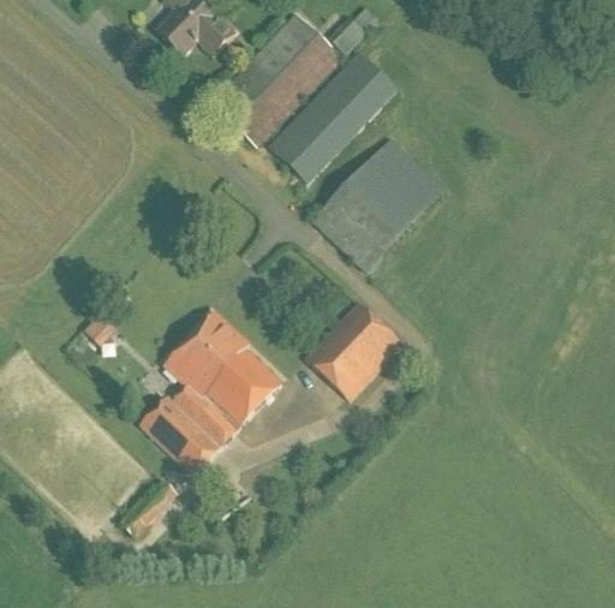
[(196,41),(214,59),(239,35),(221,17),(215,22),(193,0),(163,0),(175,11),(157,30),(183,55),(196,41)]
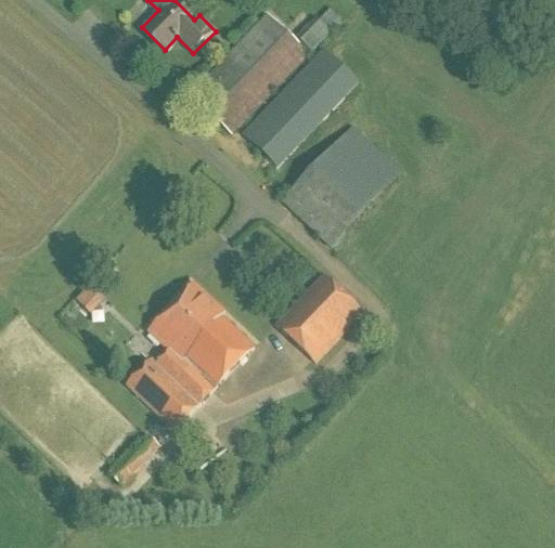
[(191,93),(231,132),(308,52),(267,12),(191,93)]
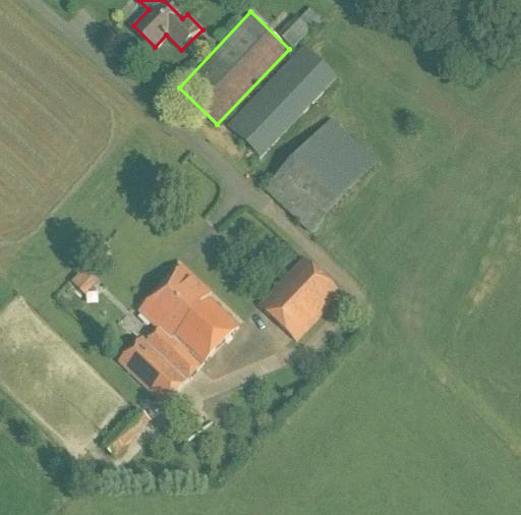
[(278,32),(292,46),(311,26),(297,12),(278,32)]
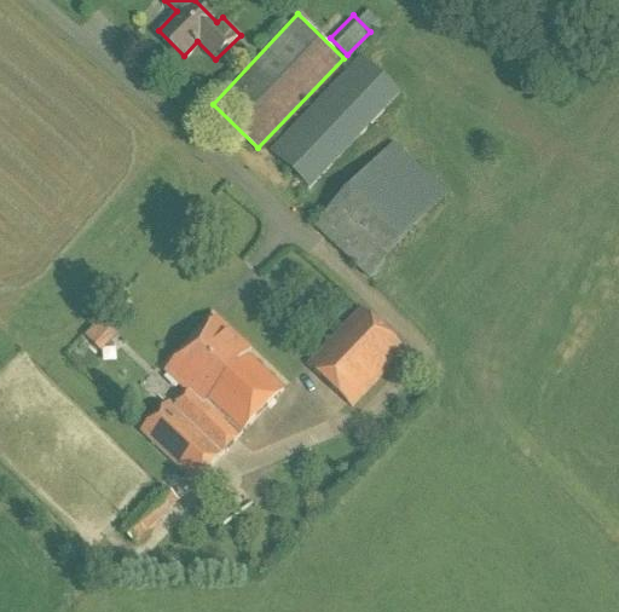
[(360,52),(270,148),(308,185),(400,88),(360,52)]
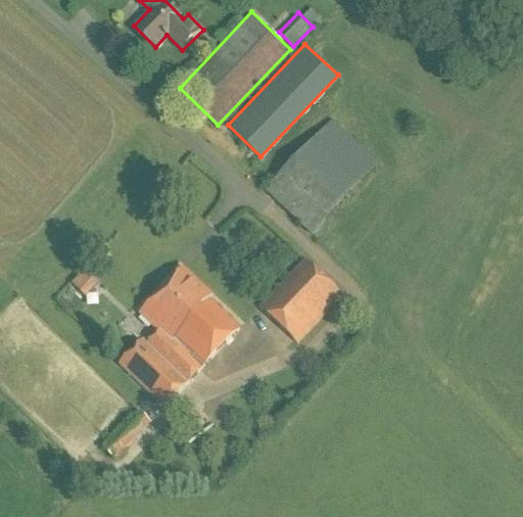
[(266,187),(313,231),(348,192),(303,148),(266,187)]
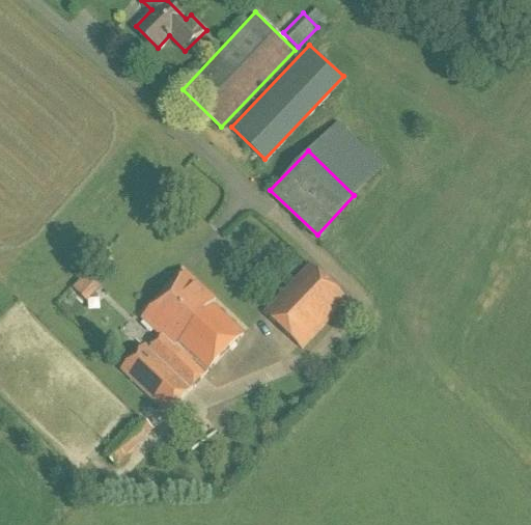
[(263,309),(302,346),(347,297),(309,260),(263,309)]
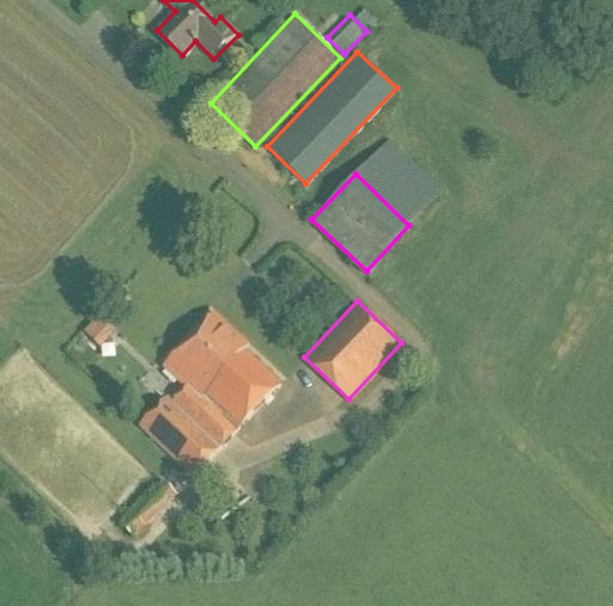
[(140,423),(193,473),(281,381),(246,346),(248,344),(214,311),(164,364),(194,392),(180,406),(168,394),(140,423)]
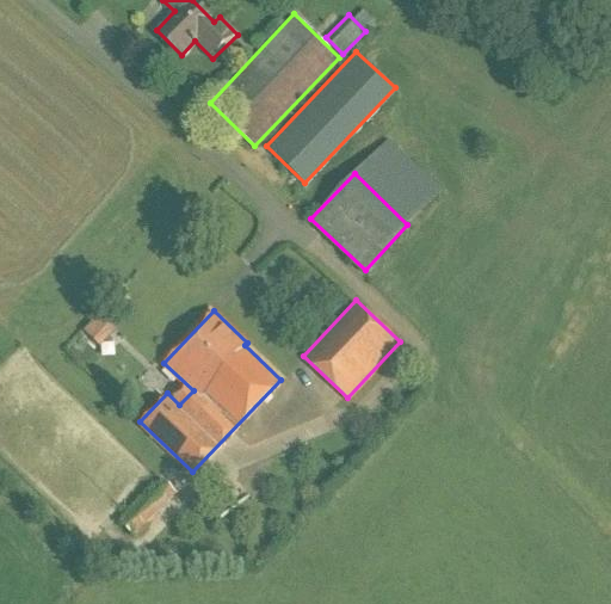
[(97,339),(111,324),(99,312),(85,327),(97,339)]
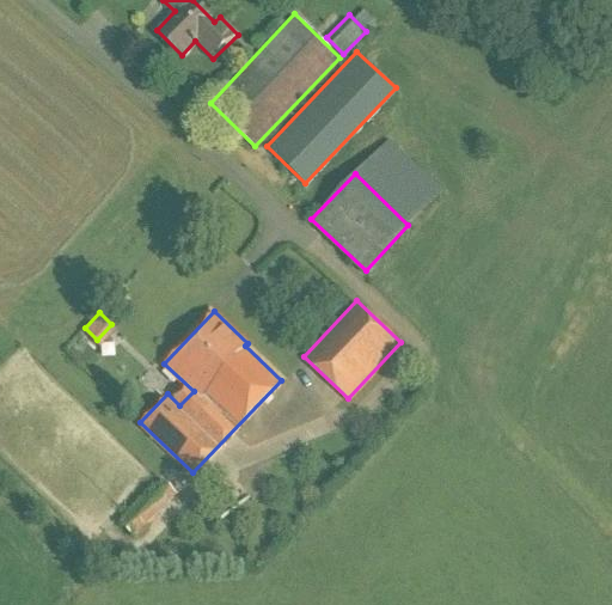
[(118,520),(135,536),(177,492),(161,476),(118,520)]
